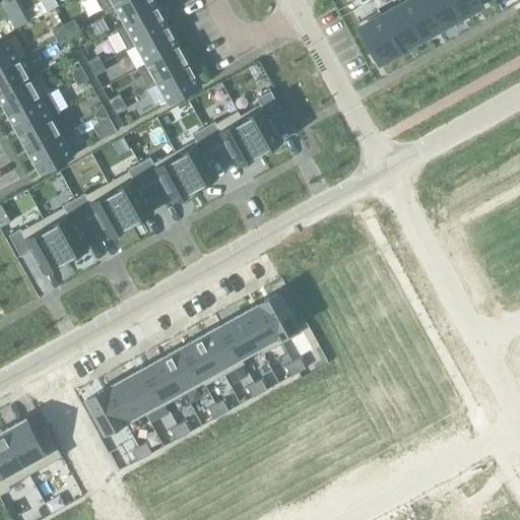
[(100,0),(107,11),(126,0),(100,0)]
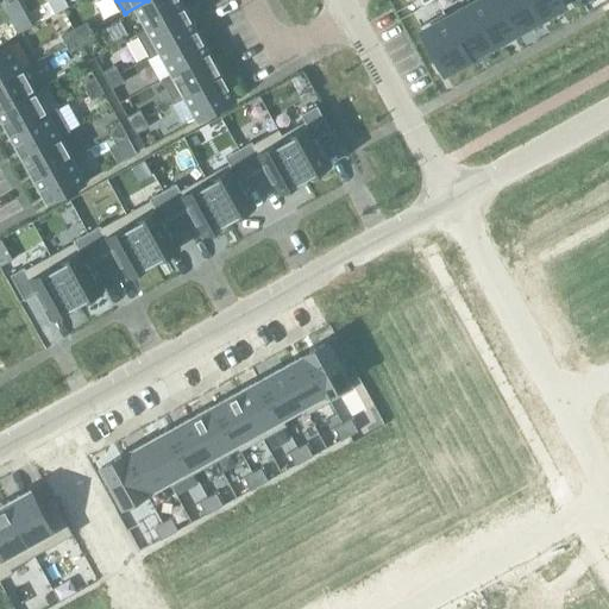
[(179,0),(148,0),(125,13),(136,8),(146,29),(137,35),(137,36),(184,10),(179,0)]
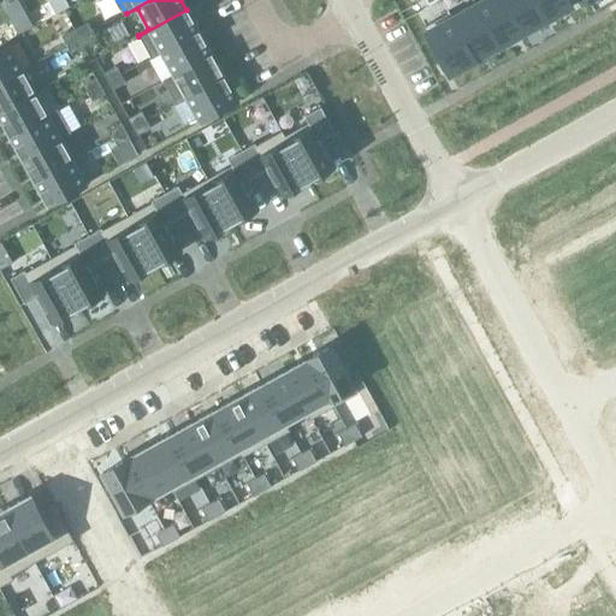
[(504,0),(485,0),(475,5),(498,47),(522,34),(504,0)]
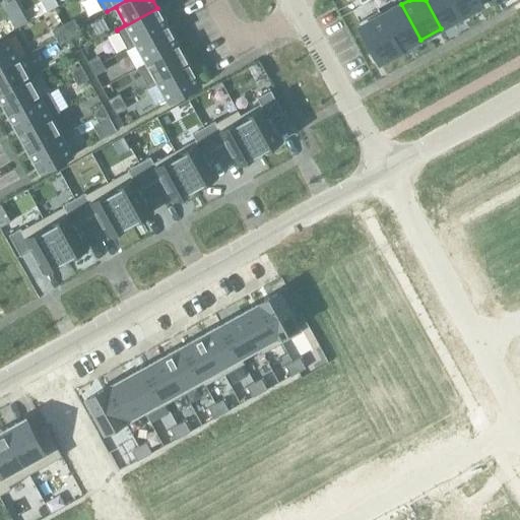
[(452,0),(426,0),(441,28),(461,17),(452,0)]
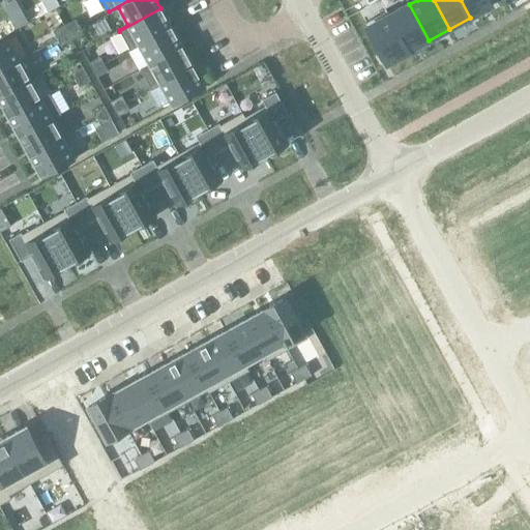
[(489,0),(461,0),(470,18),(492,5),(489,0)]
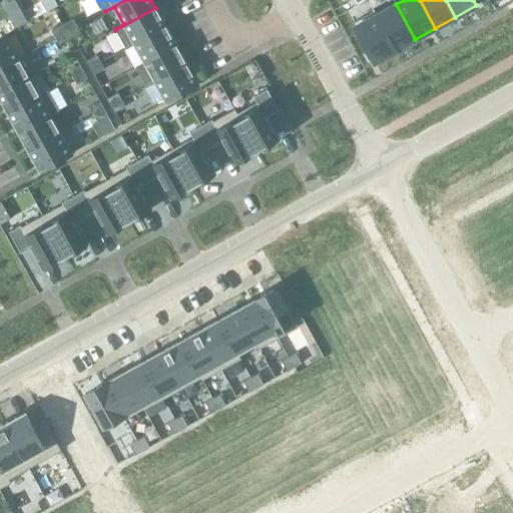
[(375,11),(374,11),(396,50),(397,50),(396,49),(415,39),(396,4),(377,15),(375,11)]
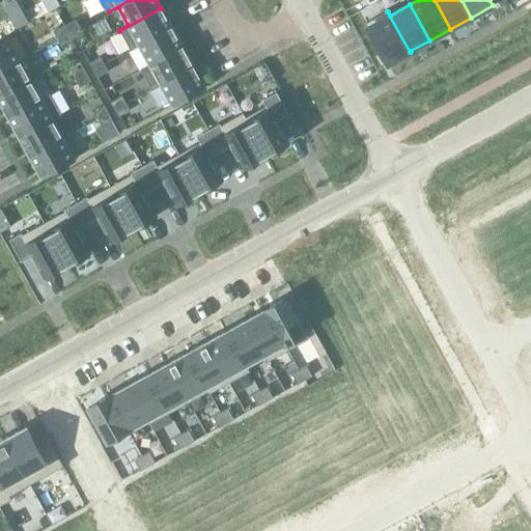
[(161,8),(119,31),(131,51),(172,28),(161,8)]
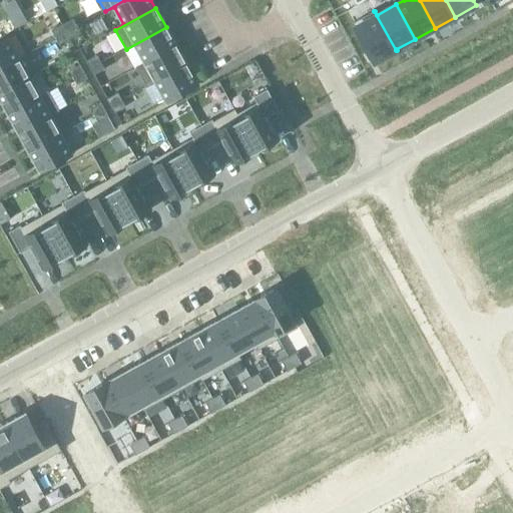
[(374,11),(353,23),(370,52),(372,57),(375,62),(396,50),(374,11)]
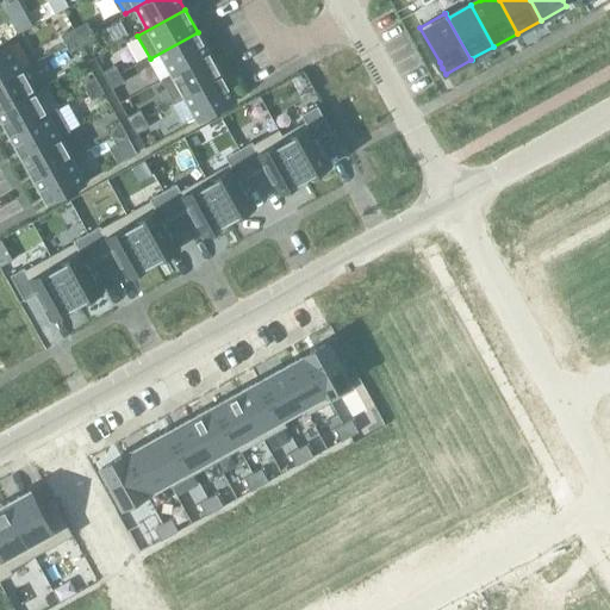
[(86,23),(74,30),(79,38),(91,31),(86,23)]
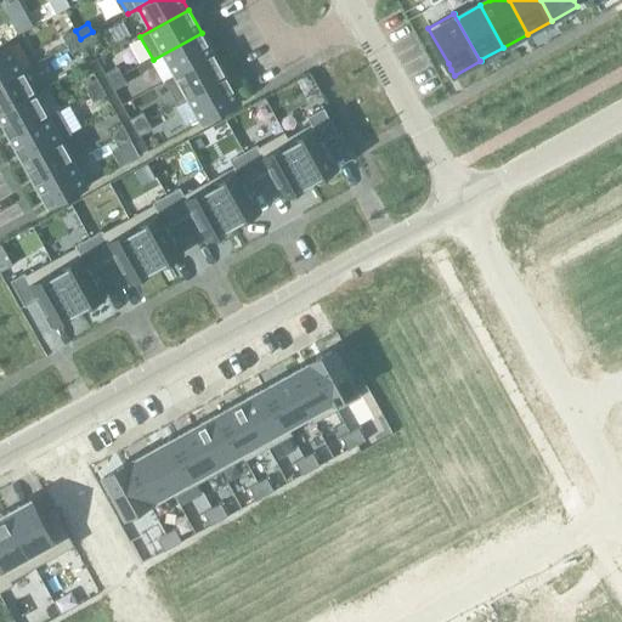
[(75,30),(62,38),(67,46),(80,39),(75,30)]
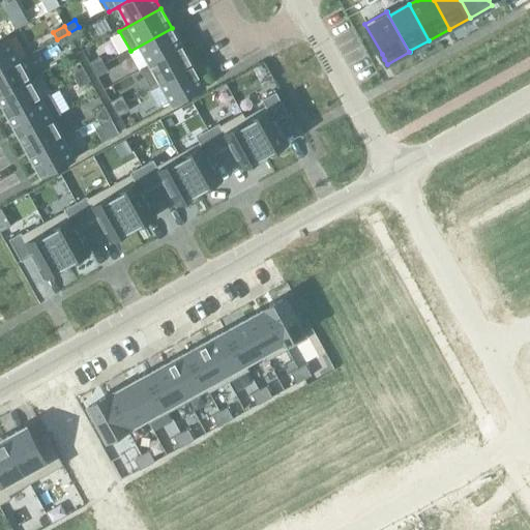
[(79,27),(68,33),(72,40),(83,34),(79,27)]
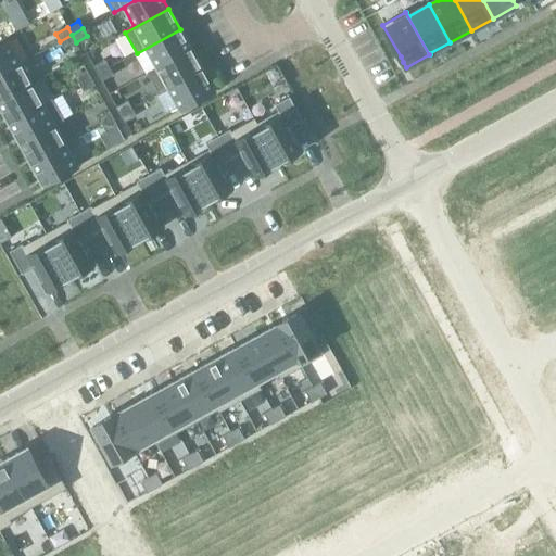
[(180,29),(137,53),(146,49),(156,67),(148,73),(148,74),(191,50),(180,29)]
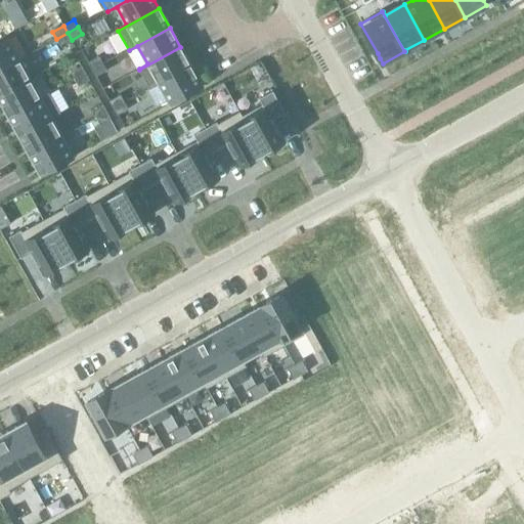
[(68,33),(56,39),(60,46),(72,40),(68,33)]
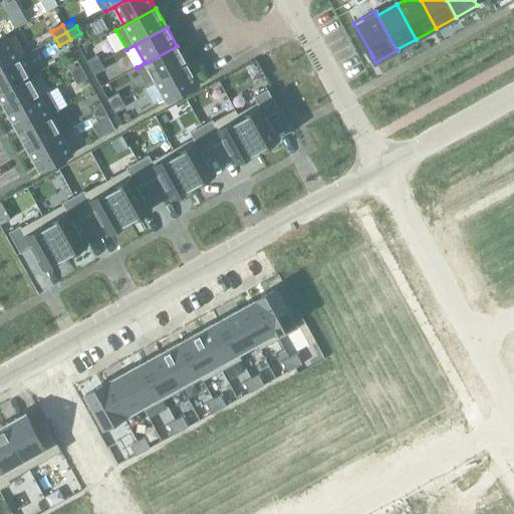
[(8,39),(0,43),(0,68),(18,58),(8,39)]
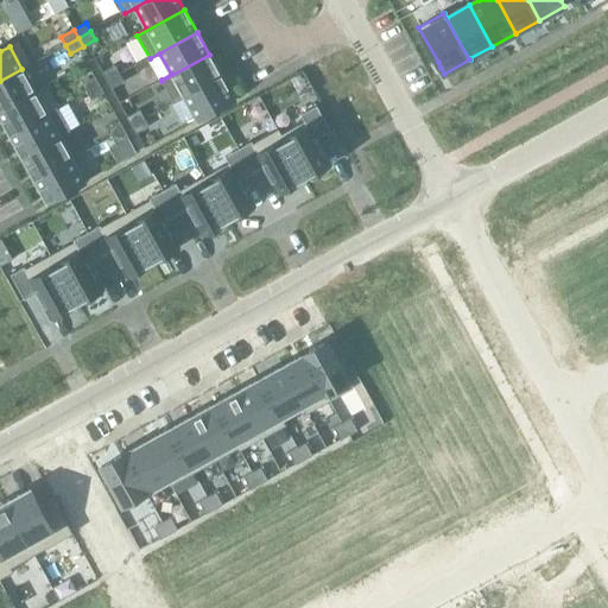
[(209,55),(162,81),(175,102),(221,77),(209,55)]
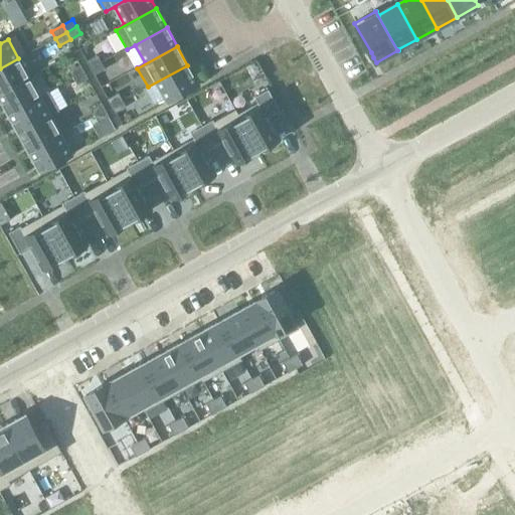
[(87,61),(91,68),(102,62),(98,55),(87,61)]
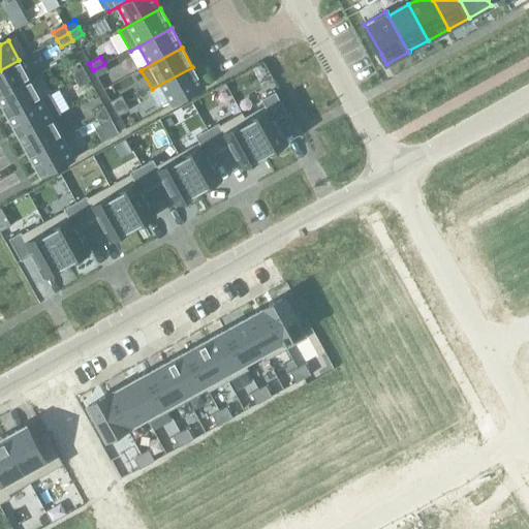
[(19,60),(0,70),(0,95),(30,79),(19,60)]
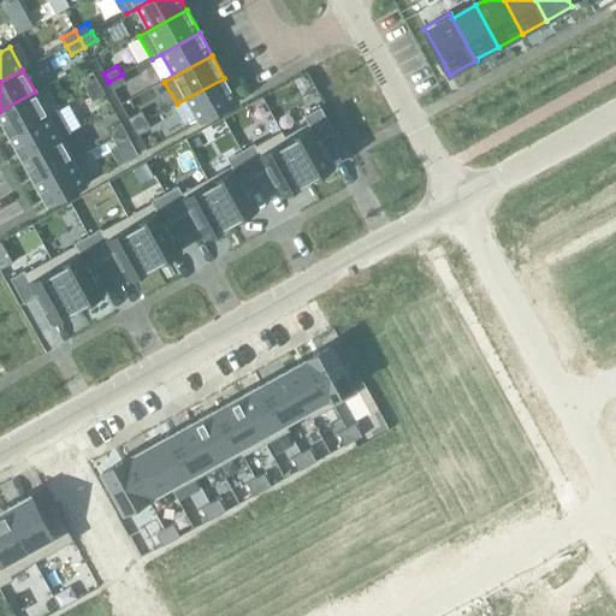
[(122,75),(108,82),(113,90),(125,83),(122,75)]
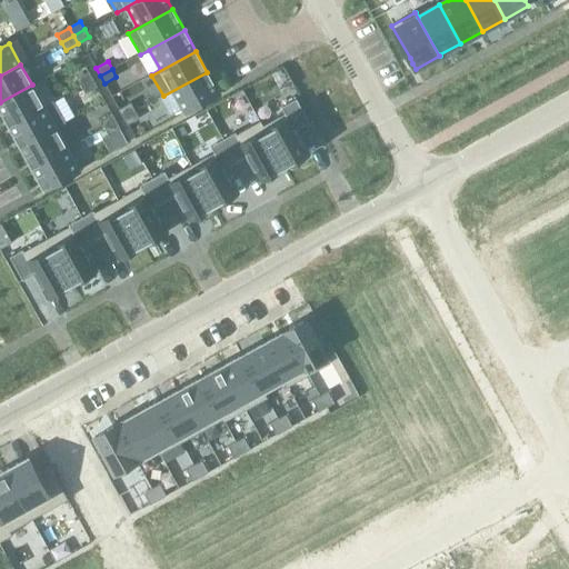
[(88,72),(77,79),(81,87),(92,80),(89,72),(88,72)]
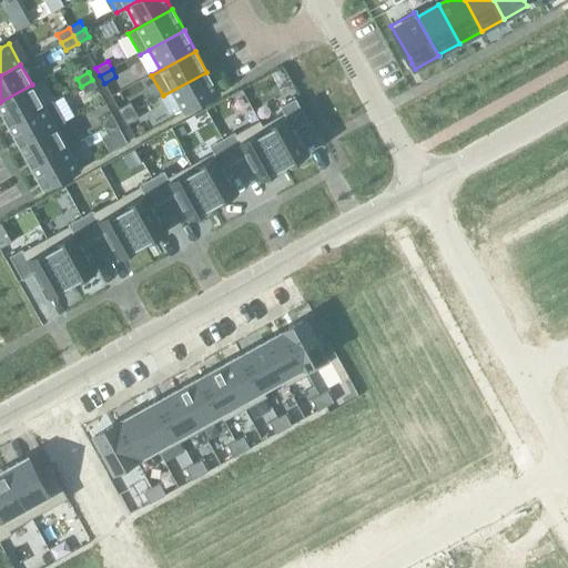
[(206,72),(163,95),(163,97),(172,92),(184,112),(219,93),(206,72)]
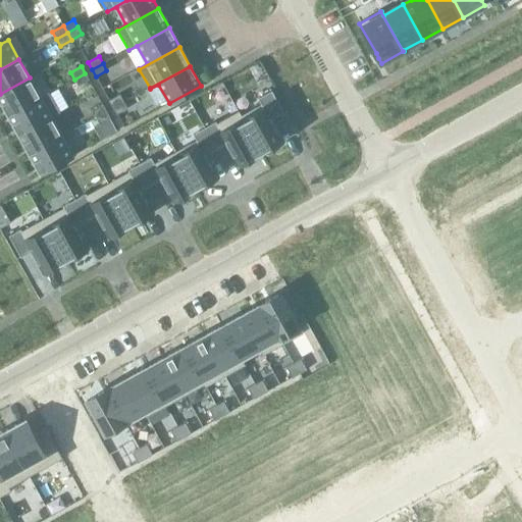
[(85,73),(74,80),(79,87),(89,81),(85,73)]
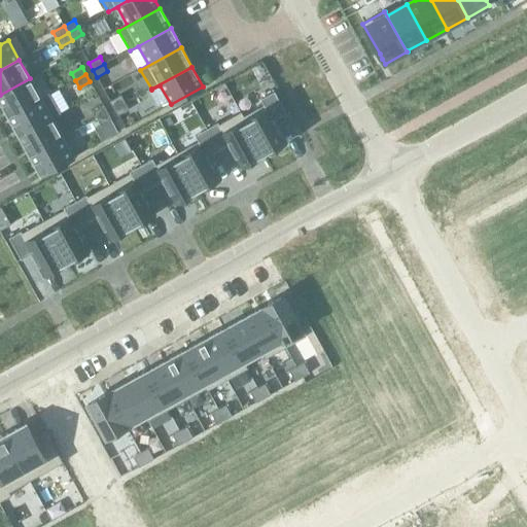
[(30,78),(0,95),(0,102),(8,117),(49,95),(48,94),(40,98),(30,78)]
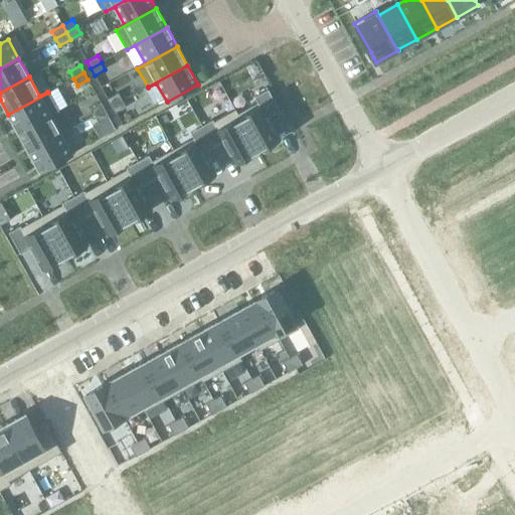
[(235,111),(258,152),(280,140),(268,118),(280,111),(269,90),(254,98),(259,104),(238,115),(235,111)]
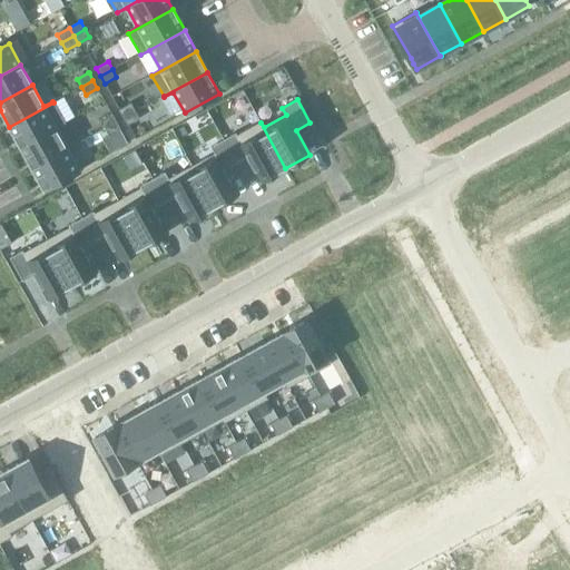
[(53,102),(9,127),(20,147),(65,123),(53,102)]
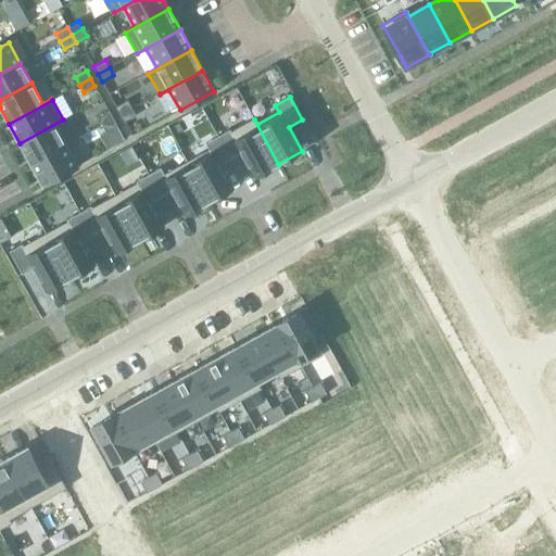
[(116,108),(121,115),(131,109),(127,101),(116,108)]
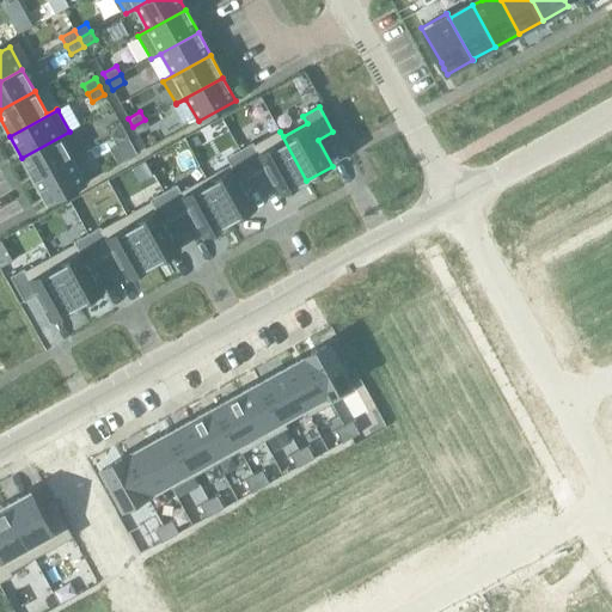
[(145,120),(133,127),(138,135),(150,128),(145,120)]
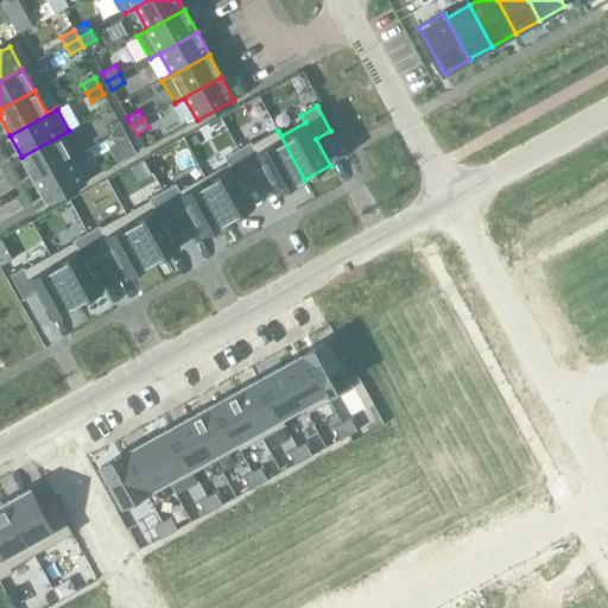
[(119,122),(107,128),(112,138),(124,131),(120,122),(119,122)]
